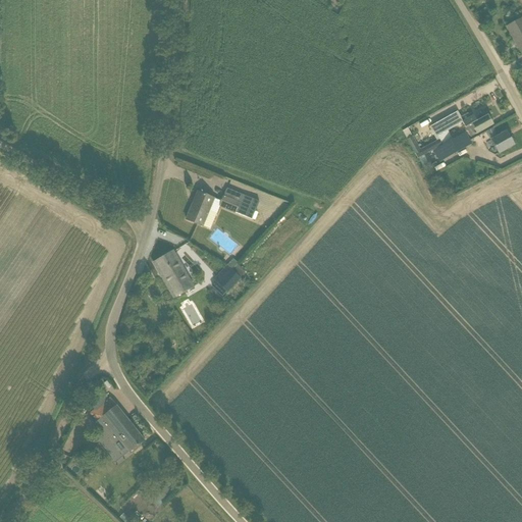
[(521,53),(521,18),(507,28),(521,53)]
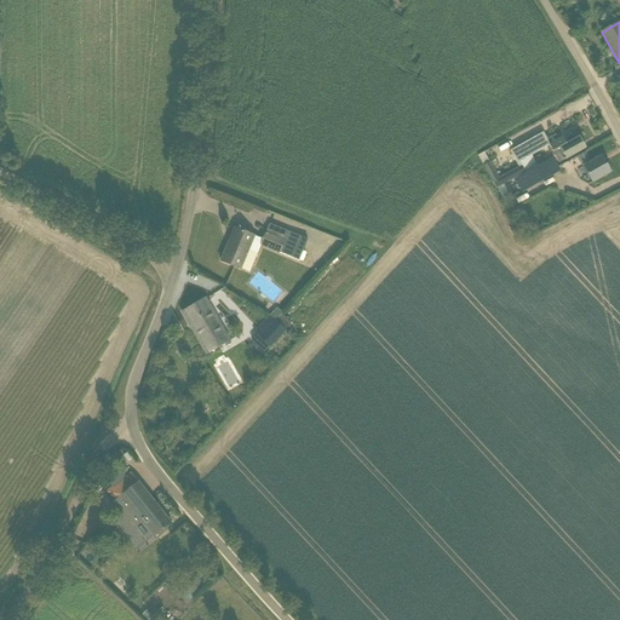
[(495,189),(516,177),(524,173),(518,164),(550,145),(560,164),(586,148),(580,137),(567,144),(563,138),(558,141),(556,135),(547,139),(543,133),(509,151),(518,167),(498,178),(489,162),(482,166),(495,189)]
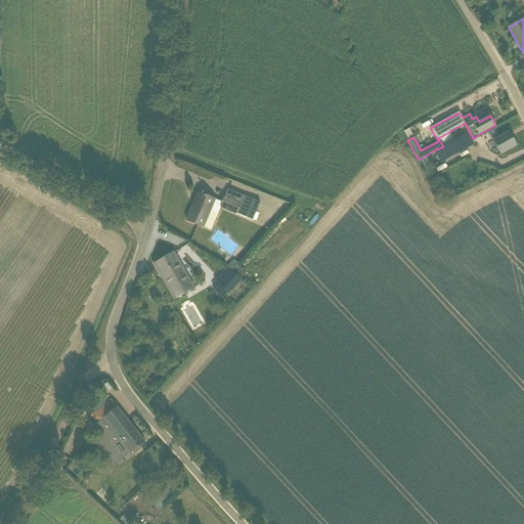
[(499,138),(493,128),(488,131),(493,141),(500,155),(516,146),(509,132),(499,138)]
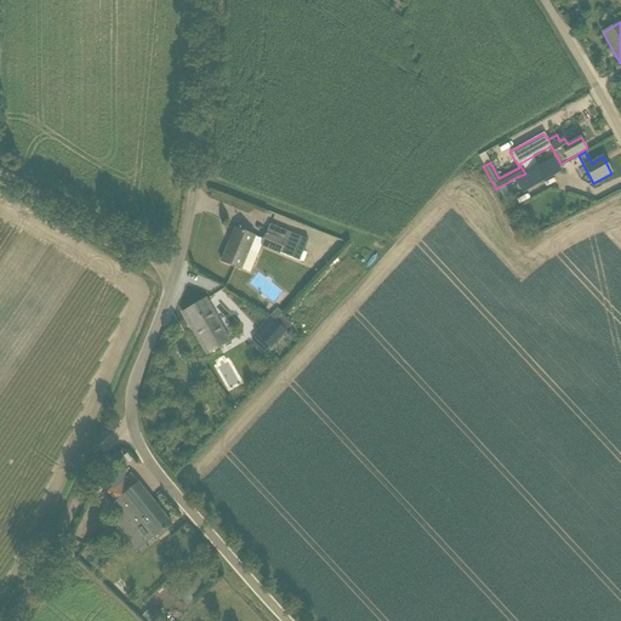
[(525,174),(517,177),(524,192),(554,175),(560,171),(553,158),(533,170),(525,174)]
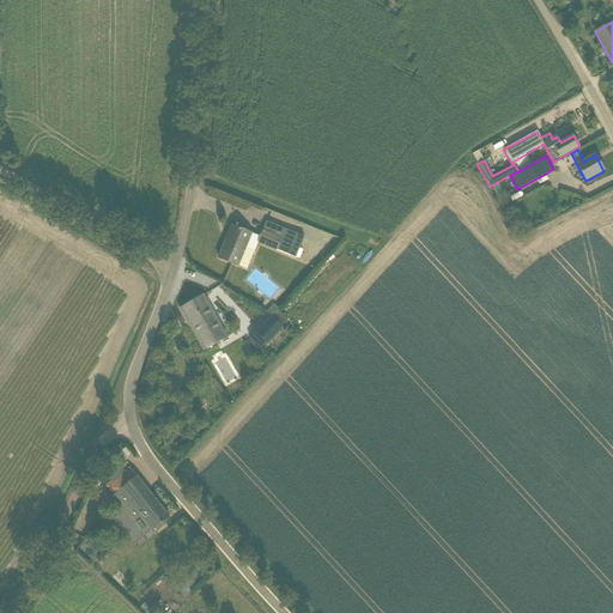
[(267,222),(263,230),(258,242),(289,255),(297,235),(267,222)]
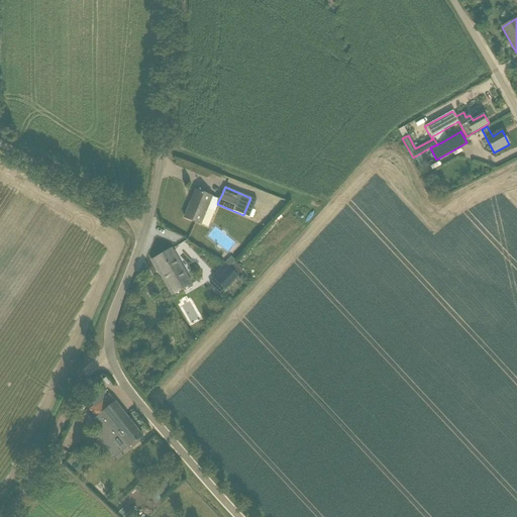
[(191,203),(184,218),(200,224),(212,197),(198,191),(192,204),(191,203)]
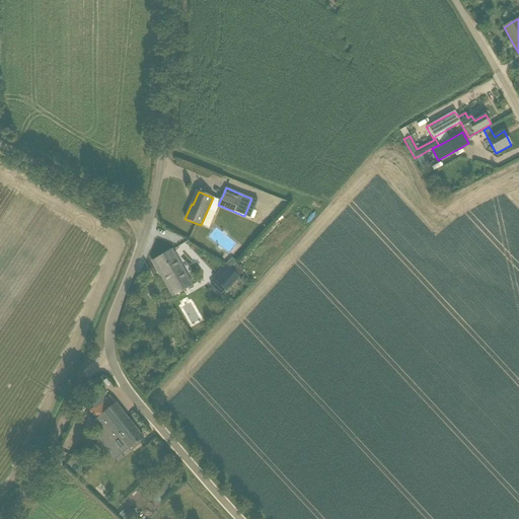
[(193,285),(172,249),(153,262),(172,297),(193,285)]
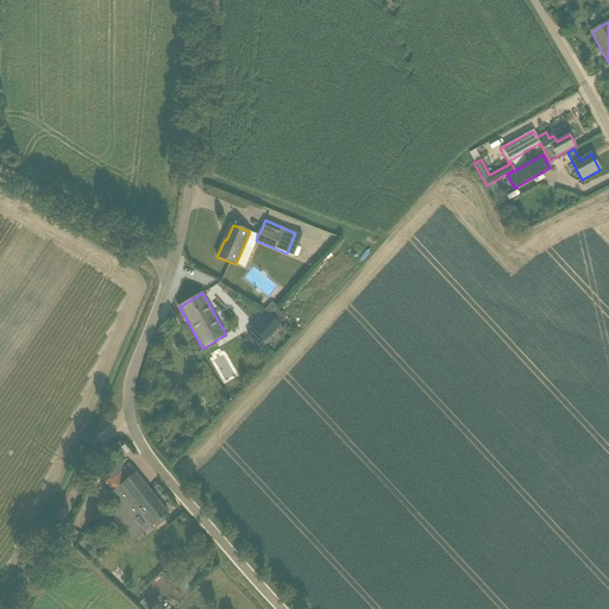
[(281,325),(280,325),(264,311),(250,327),(255,331),(249,337),(259,347),(281,325)]
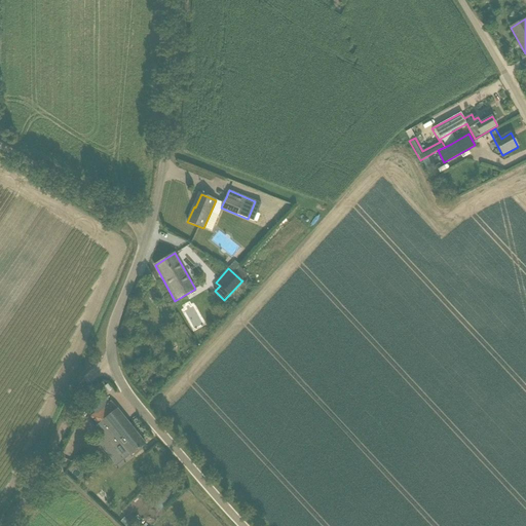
[(132,455),(146,444),(111,401),(90,417),(112,444),(106,449),(110,455),(118,450),(116,448),(122,443),(132,455)]
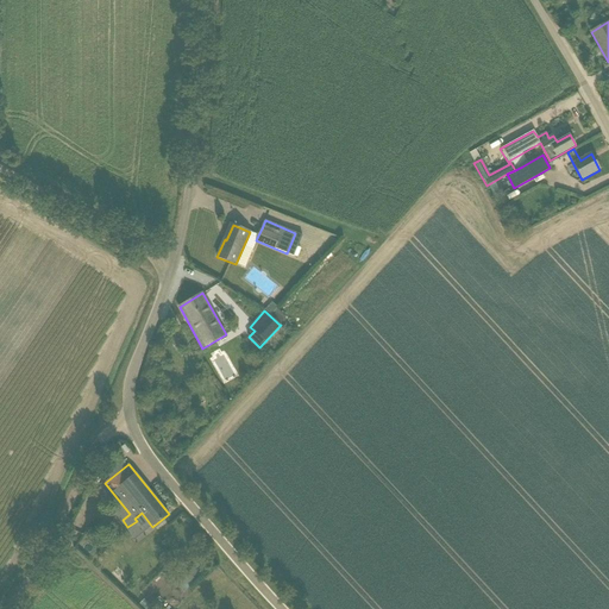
All buildings are outlined.
